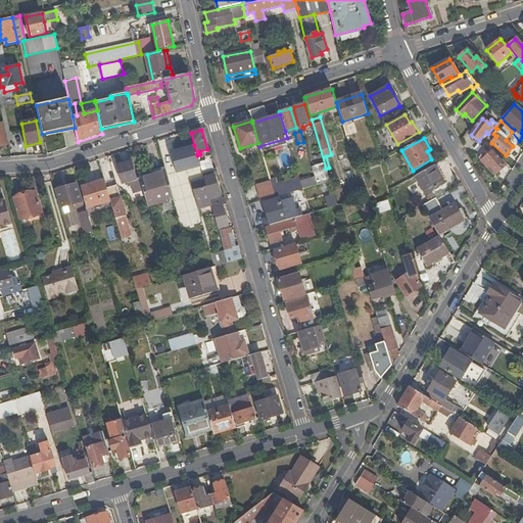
[(197,155),(194,145),(170,152),(175,165),(184,162),(184,165),(187,164),(186,162),(198,158),(197,155)]
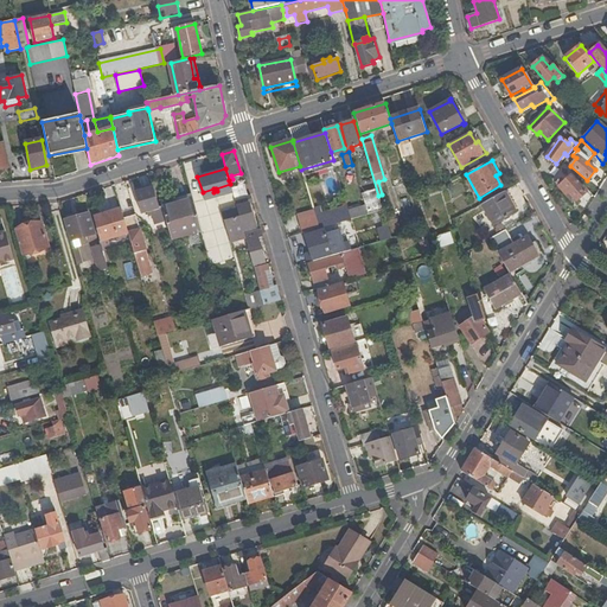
[(560,178),(555,183),(566,195),(568,192),(576,202),(586,192),(570,176),(563,181),(560,178)]
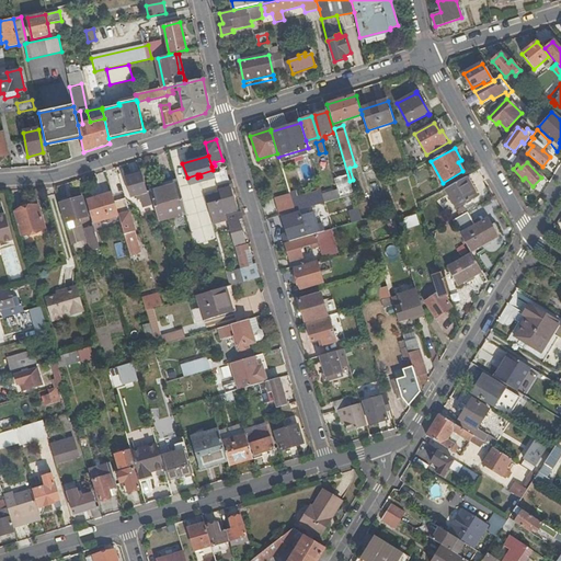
[(217,185),(228,181),(225,171),(214,174),(217,185)]
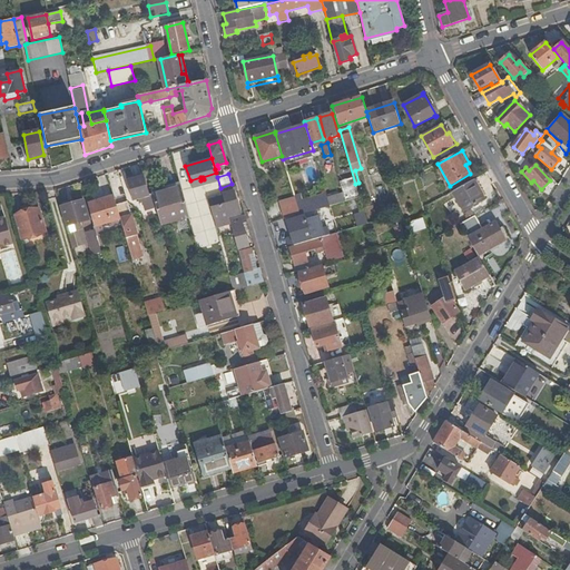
[(153,197),(151,195),(148,195),(143,176),(126,182),(131,200),(140,197),(144,209),(155,207),(153,197)]
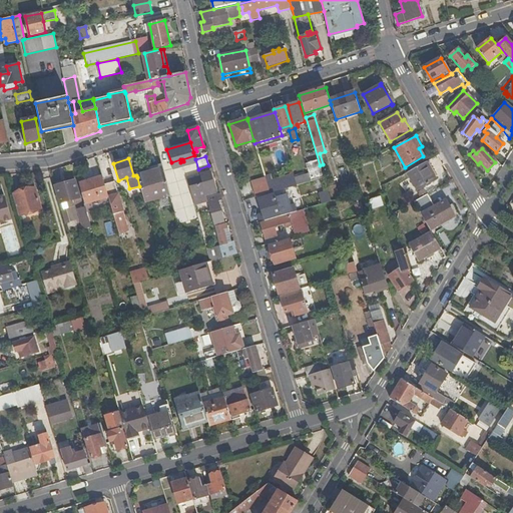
[(436,180),(426,162),(407,173),(417,190),(436,180)]
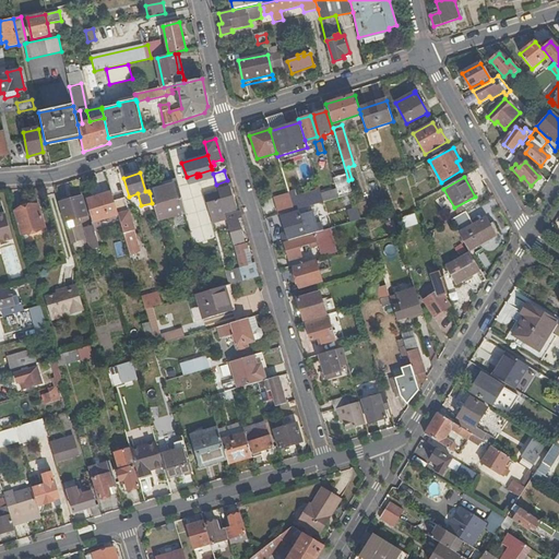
[(232,187),(230,180),(227,180),(216,185),(221,199),(205,203),(212,223),(218,221),(216,215),(223,213),(234,210),(227,188),(232,187)]
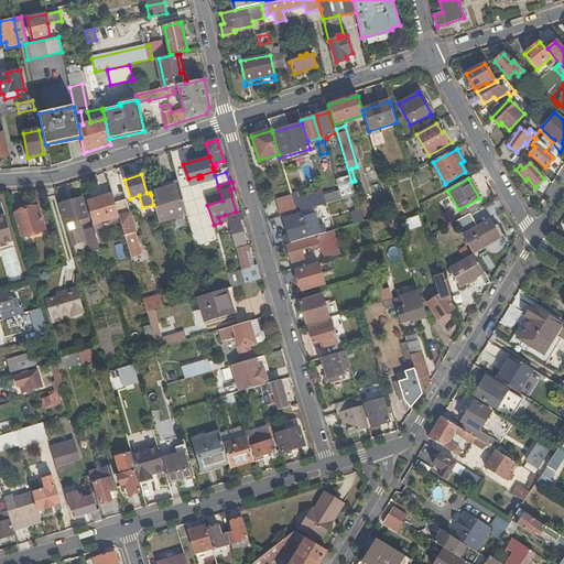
[(179,185),(164,190),(172,216),(186,212),(179,185)]
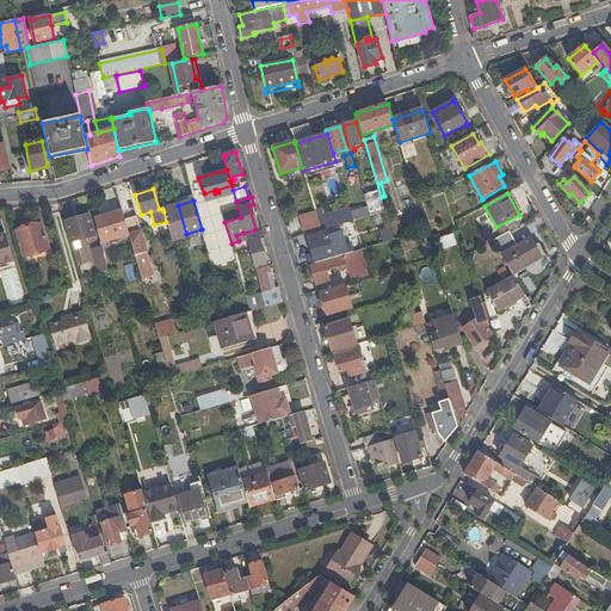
[(366,207),(370,216),(386,213),(383,202),(366,207)]
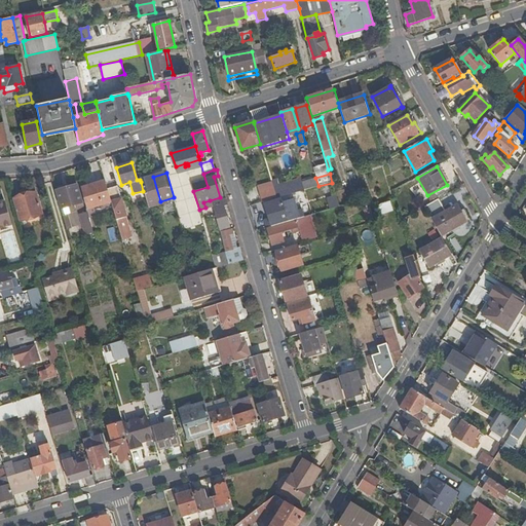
[(272,182),(277,198),(305,190),(302,182),(299,175),(272,182)]
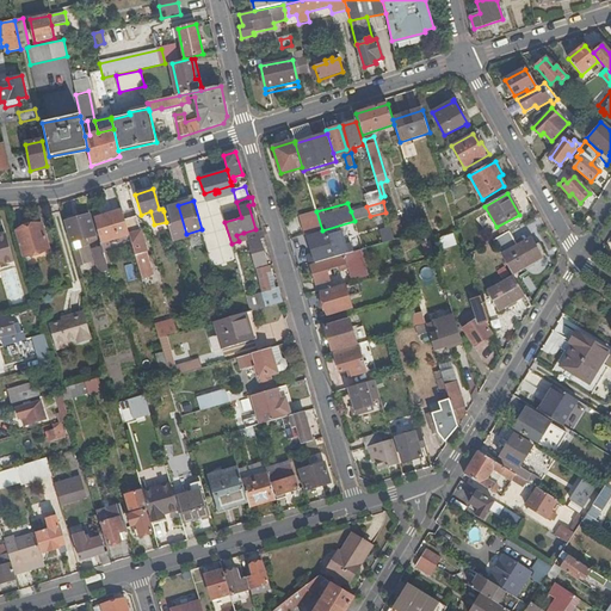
[(166,222),(172,242),(187,238),(186,234),(178,205),(177,205),(177,207),(164,211),(166,222)]
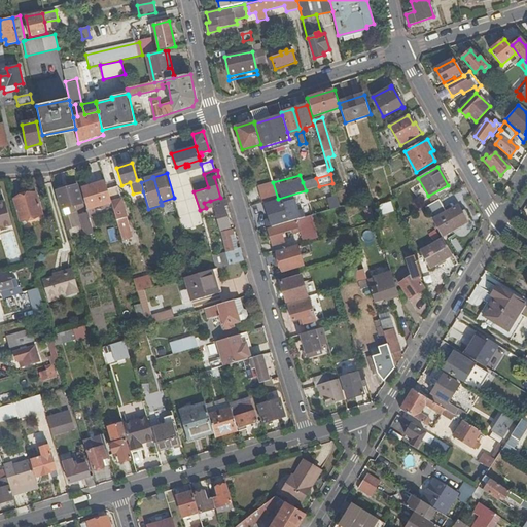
[(303,182),(306,190),(319,186),(316,178),(303,182)]
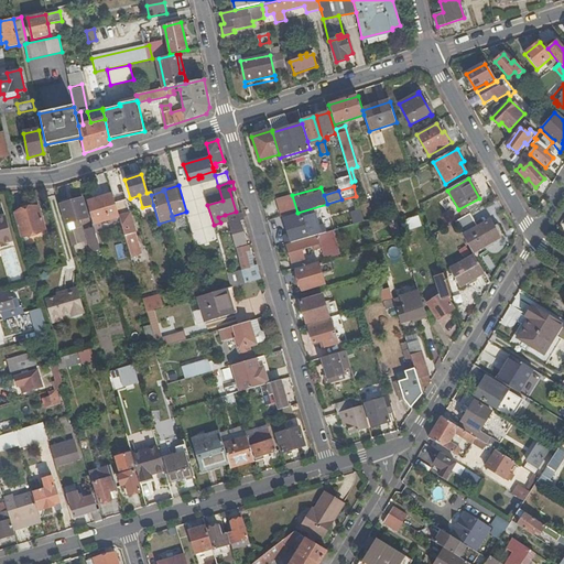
[(115,203),(111,194),(87,202),(93,224),(118,217),(115,204),(115,203)]
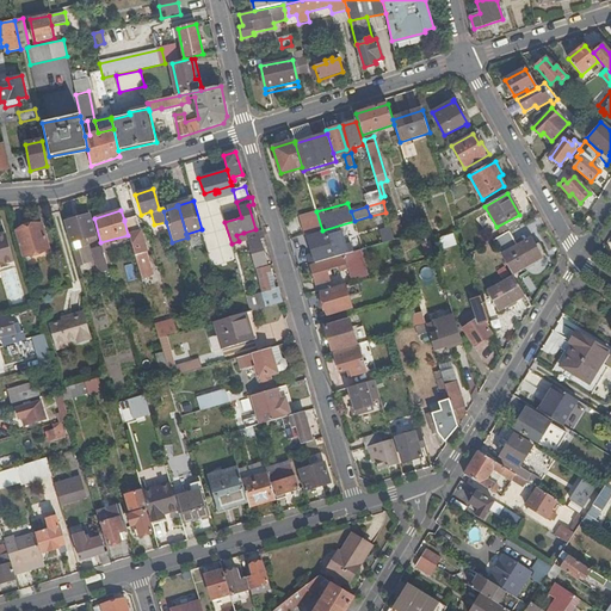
[(94,235),(88,215),(65,221),(71,242),(81,240),(82,244),(86,242),(85,239),(94,235)]
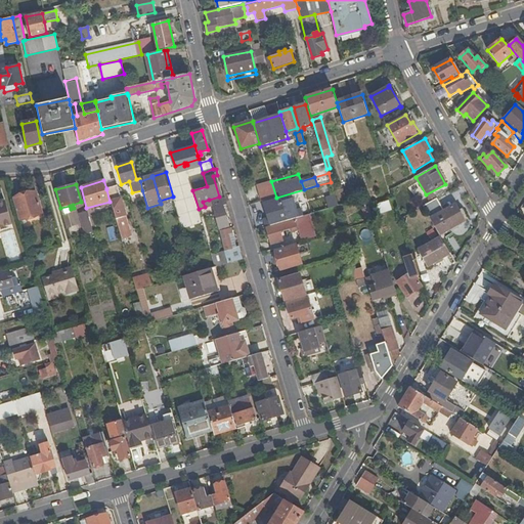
[(106,189),(110,202),(119,232),(130,229),(121,199),(120,199),(117,186),(106,189)]
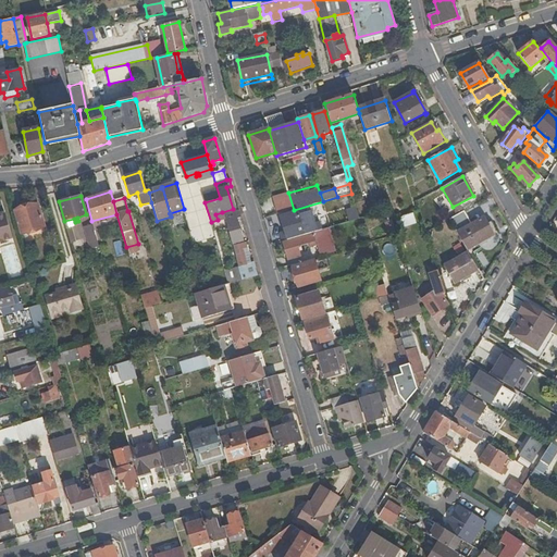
[(37,205),(13,211),(20,234),(44,227),(37,205)]
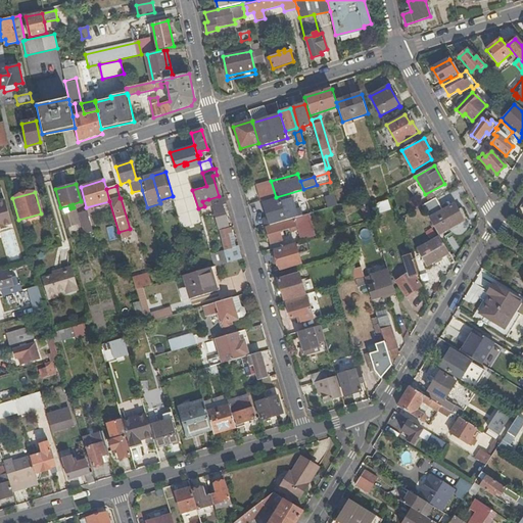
[(223,197),(209,201),(210,204),(211,207),(221,204),(225,203),(223,197)]
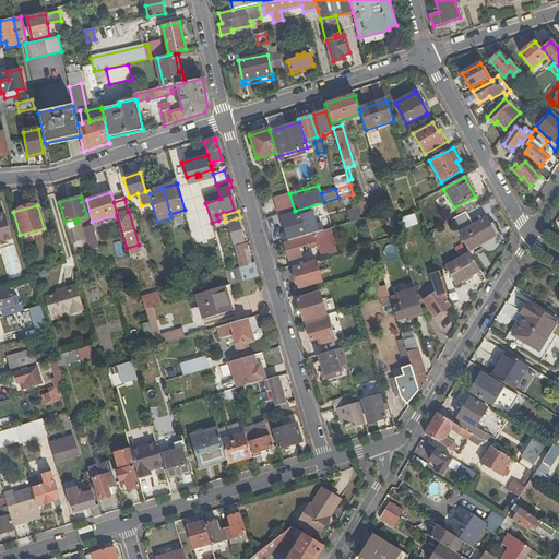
[(281,235),(283,242),(314,234),(324,232),(323,226),(305,232),(301,222),(309,219),(307,211),(284,217),(282,217),(286,233),(281,235)]
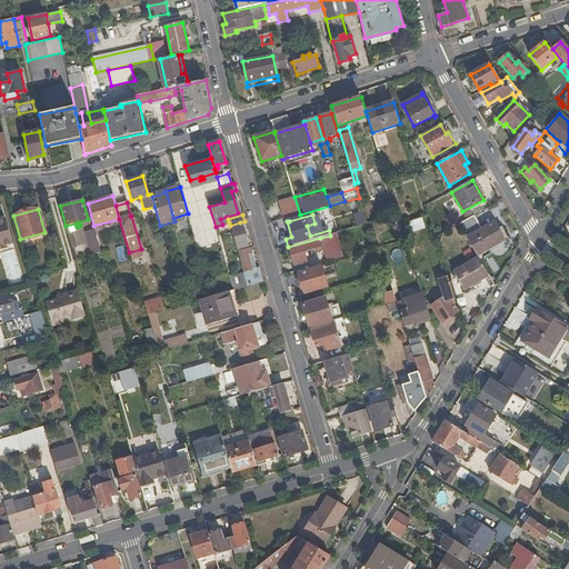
[(481,230),(473,216),(459,225),(477,256),(493,247),(496,249),(507,242),(495,222),(481,230)]
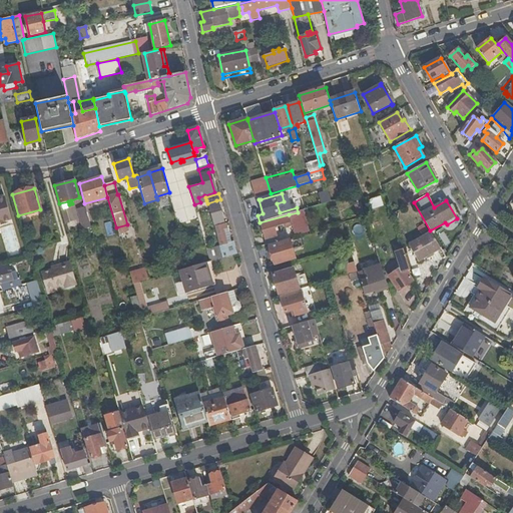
[(0,221),(10,219),(4,197),(0,197),(0,221)]
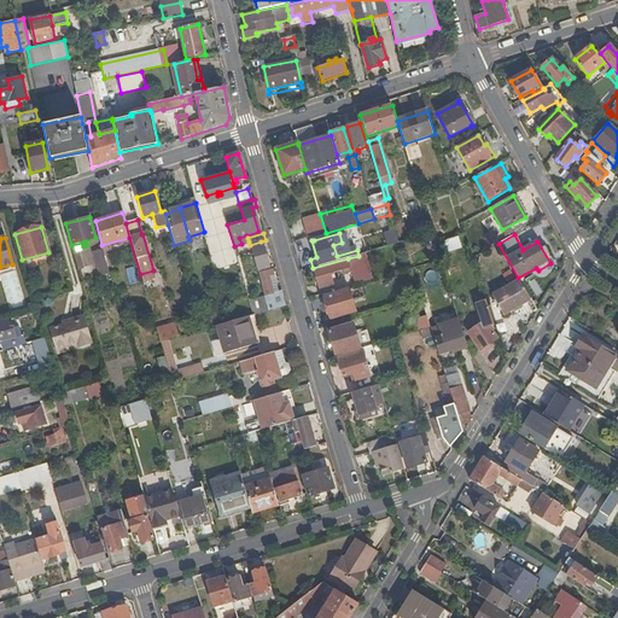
[(461,248),(459,238),(443,243),(445,252),(461,248)]
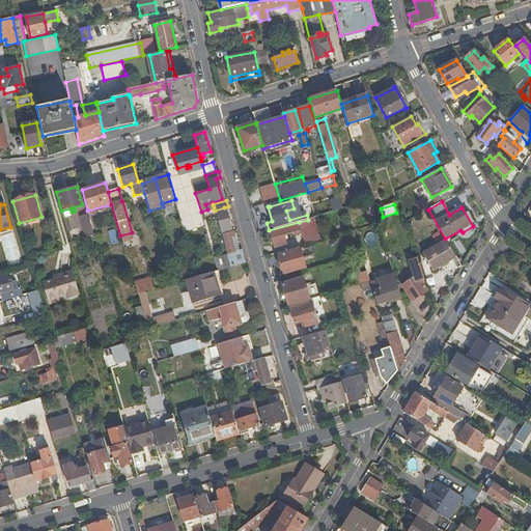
[(230,229),(224,207),(215,211),(216,217),(222,234),(228,232),(227,230),(230,229)]
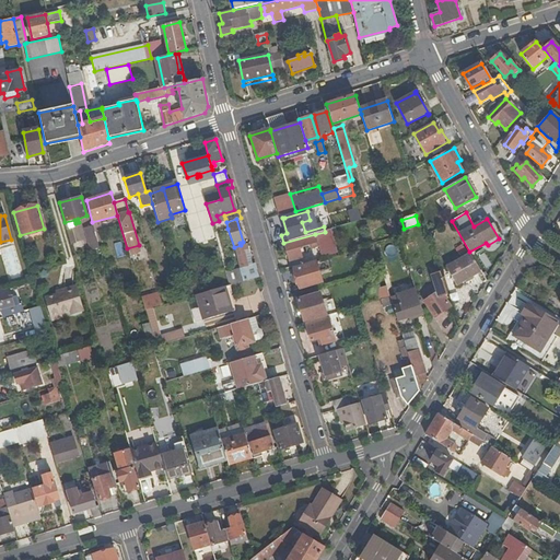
[(76,243),(71,228),(80,224),(79,222),(76,223),(74,220),(65,222),(70,244),(76,243)]
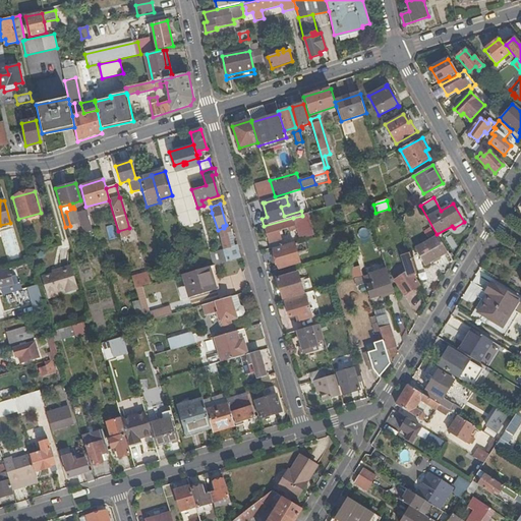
[(87,213),(87,211),(79,213),(84,230),(92,228),(91,226),(87,213)]
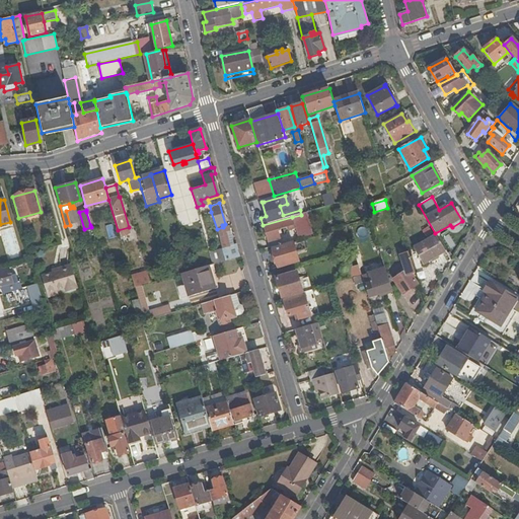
[(292,217),(294,222),(295,227),(309,223),(306,213),(301,215),(292,217)]
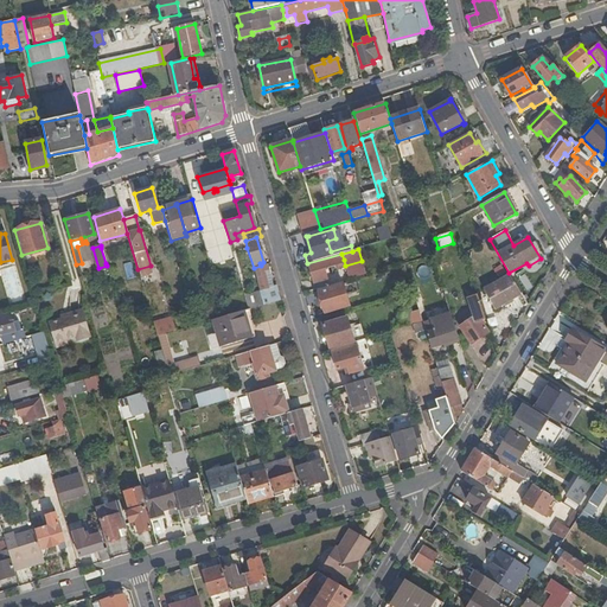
[(342,254),(307,263),(313,283),(327,279),(324,264),(344,260),(342,254)]
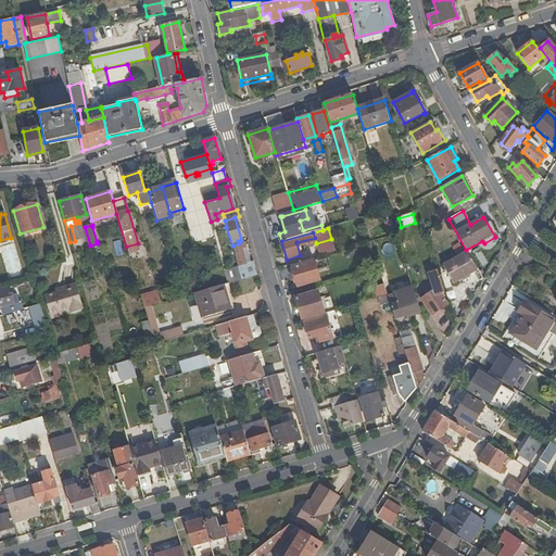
[(245,247),(243,241),(239,243),(232,245),(238,266),(237,267),(238,267),(241,279),(255,275),(253,268),(247,270),(244,264),(245,264),(241,249),(245,247)]
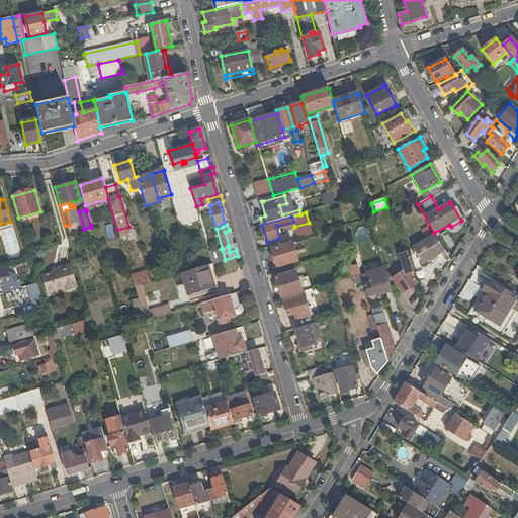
[(128,227),(117,230),(119,236),(130,233),(128,227)]
